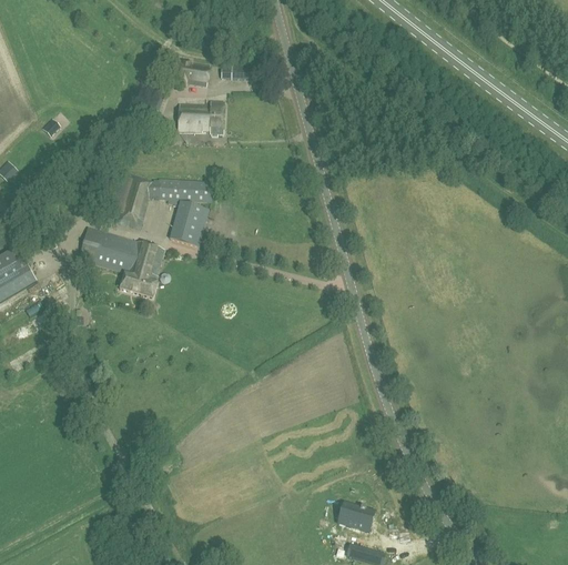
[(206,84),(211,62),(172,57),(169,79),(206,84)]
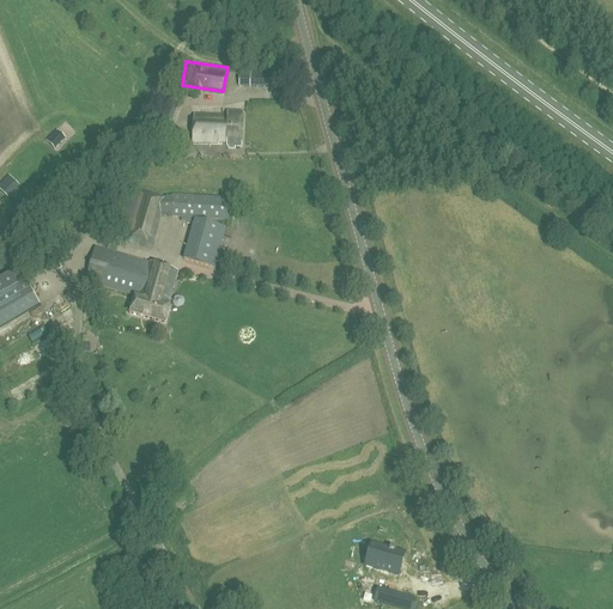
[(238,83),(272,84),(272,68),(240,67),(238,83)]
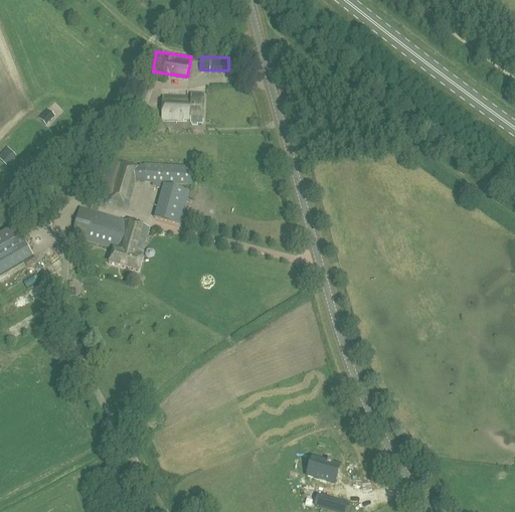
[(144,100),(152,78),(136,72),(133,82),(138,84),(134,96),(144,100)]
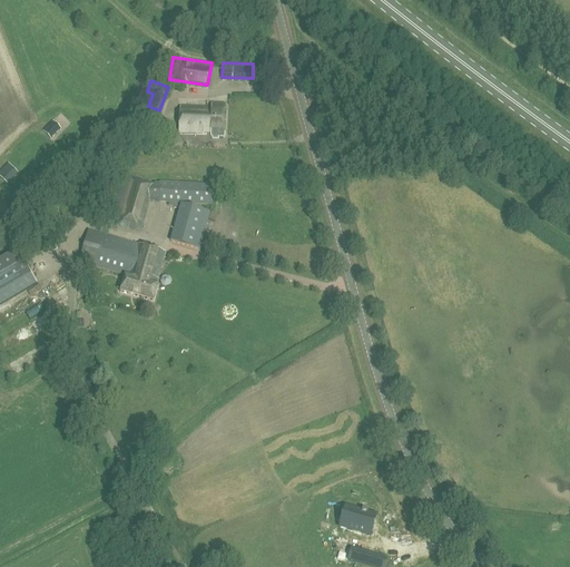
[(210,130),(210,133),(225,134),(226,101),(212,101),(212,104),(180,103),(179,129),(210,130)]
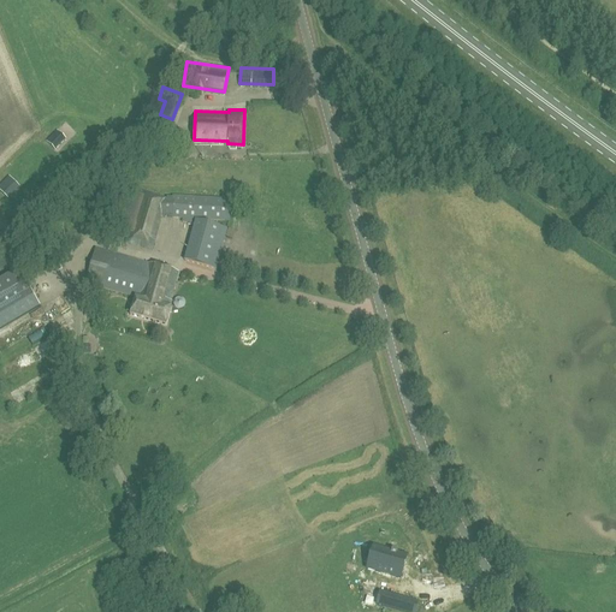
[(54,146),(66,136),(57,128),(46,137),(54,146)]
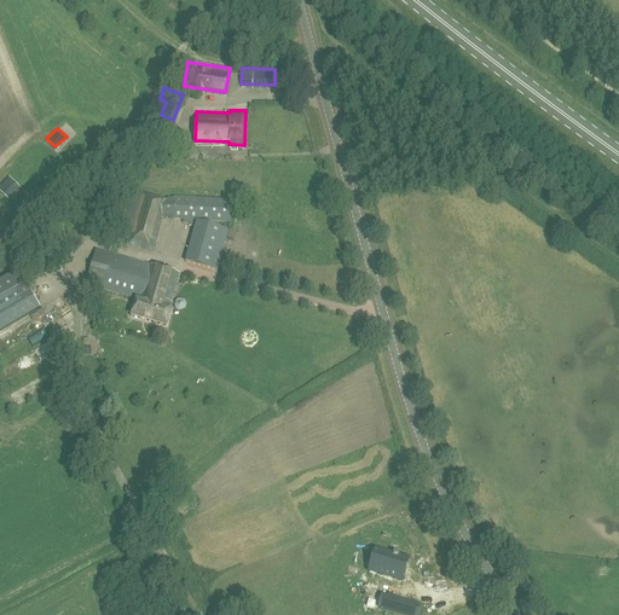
[(19,184),(7,173),(0,180),(0,187),(9,196),(19,184)]
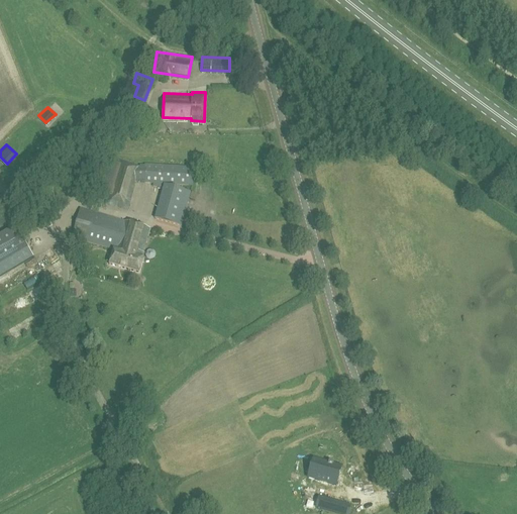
[(95,189),(108,192),(117,161),(104,158),(95,189)]
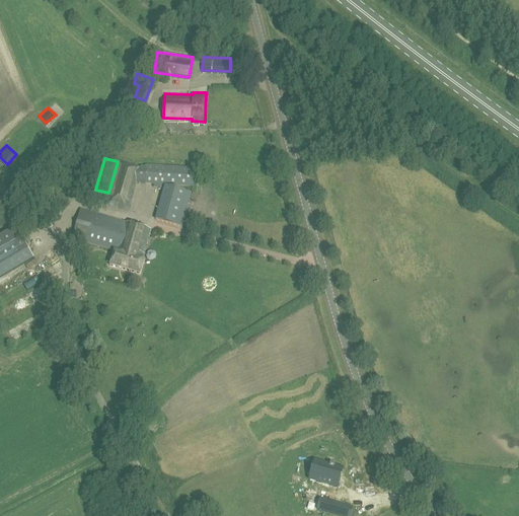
[(108,193),(105,202),(129,209),(137,179),(141,165),(138,164),(119,158),(118,161),(108,193)]
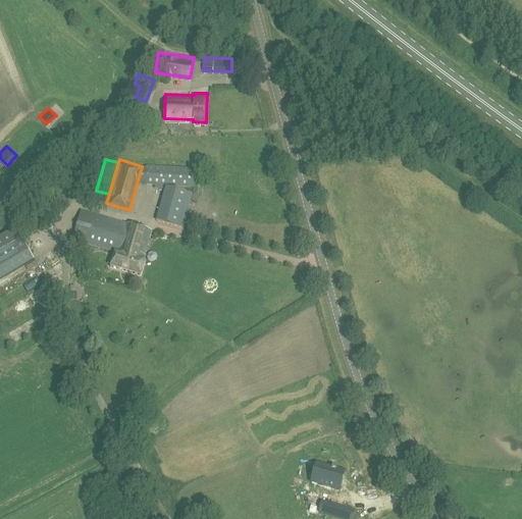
[(142,166),(138,180),(155,182),(155,186),(162,186),(163,183),(194,185),(195,166),(140,163),(139,165),(142,166)]
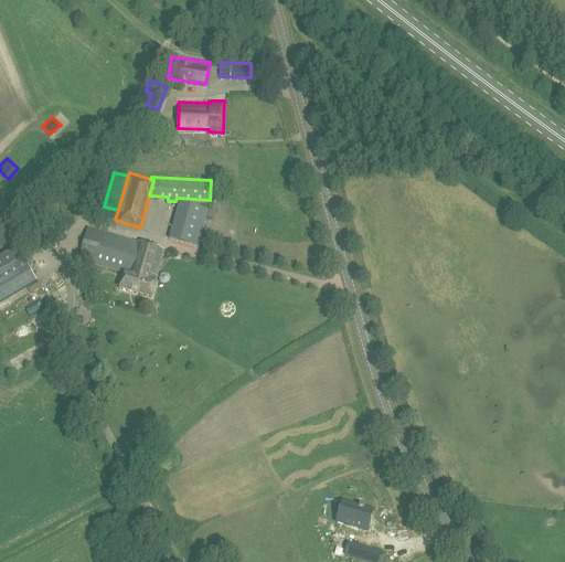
[(198,244),(208,207),(179,199),(169,235),(198,244)]
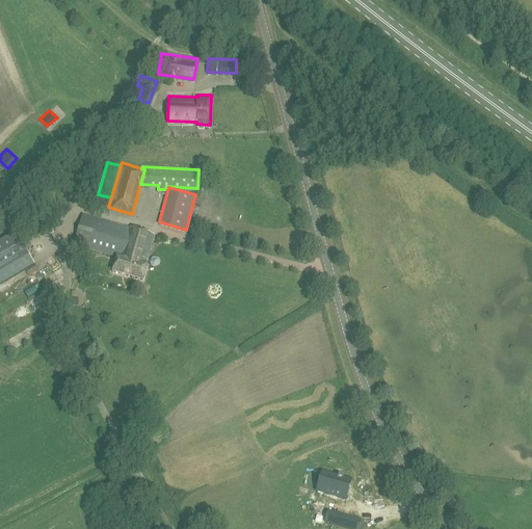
[(154,232),(83,212),(75,241),(145,262),(154,232)]
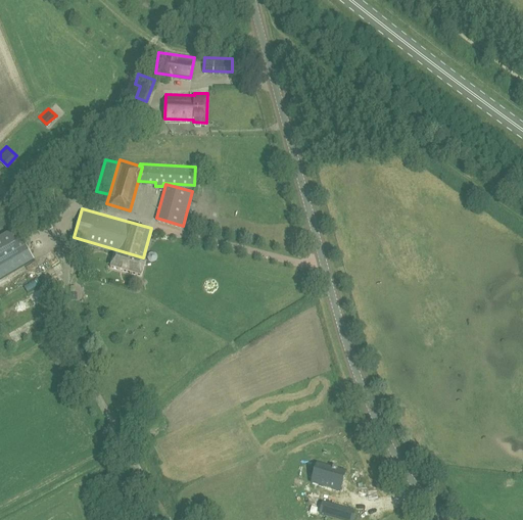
[(16,227),(0,236),(0,266),(29,248),(16,227)]
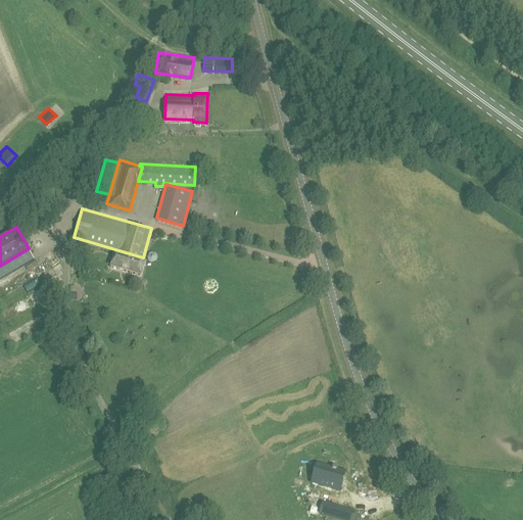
[(143,257),(114,249),(110,265),(141,273),(146,258),(143,257)]
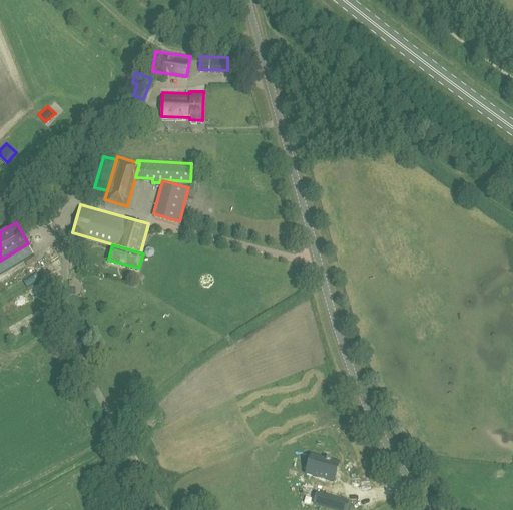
[(339,461),(311,453),(308,463),(316,465),(313,474),(333,480),(339,461)]
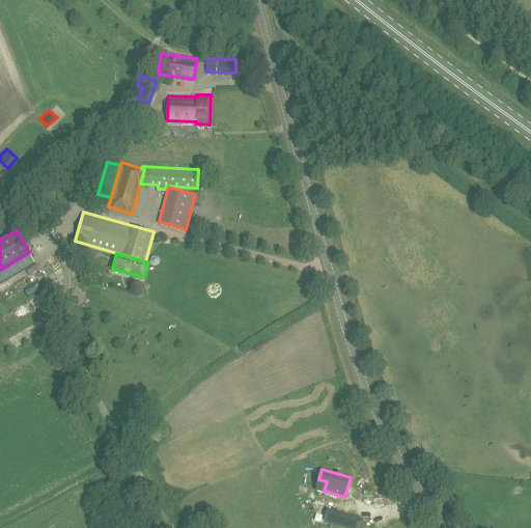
[(357,527),(360,517),(327,507),(324,519),(357,527)]
